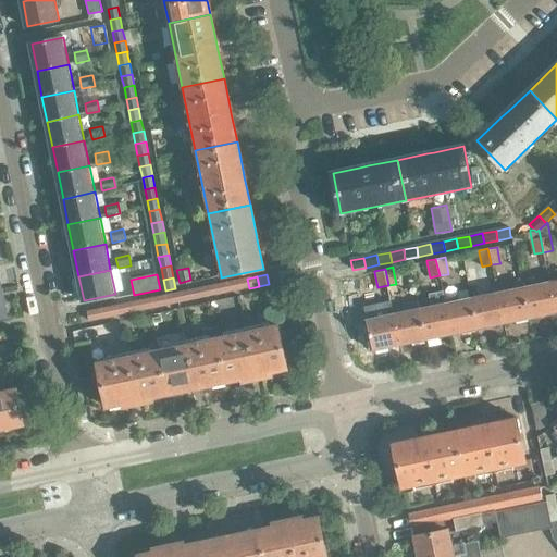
[(247,279),(237,281),(239,291),(249,288),(247,279)]
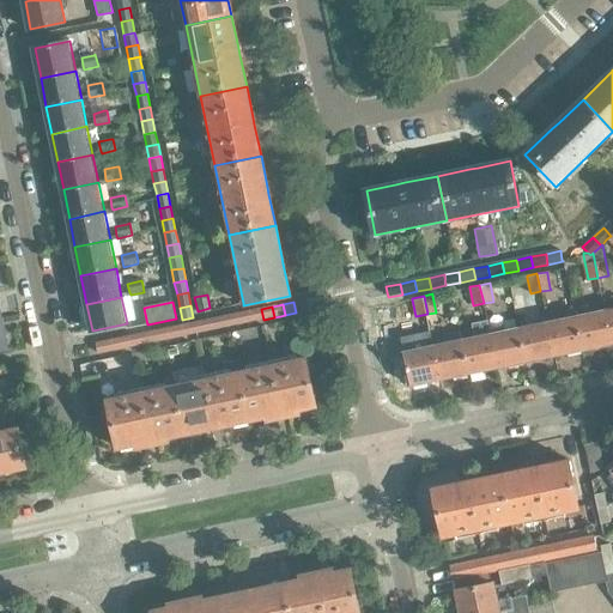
[(261,309),(250,311),(253,321),(263,320),(261,309)]
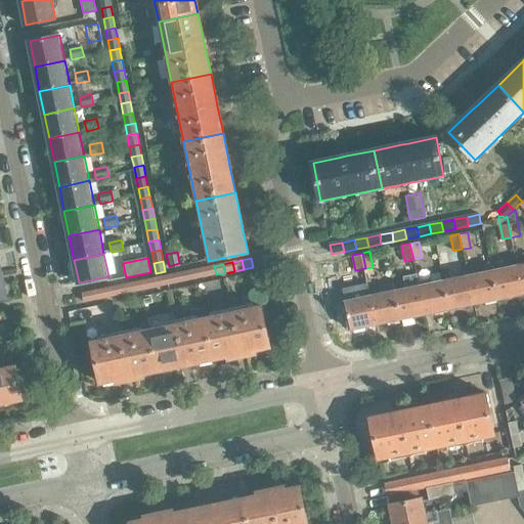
[(517,265),(492,270),(499,300),(523,295),(517,265)]
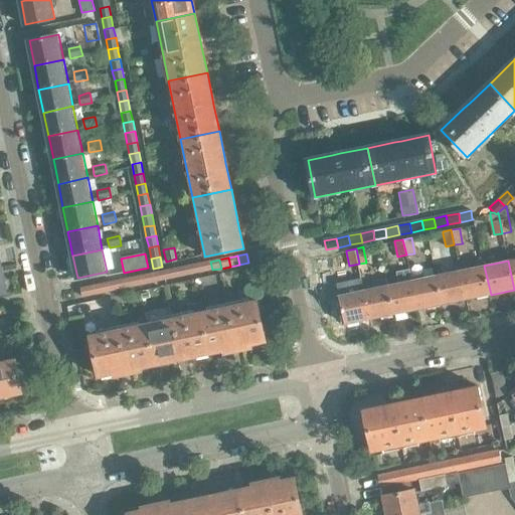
[(205,263),(201,264),(203,272),(207,271),(212,270),(210,262),(205,263)]
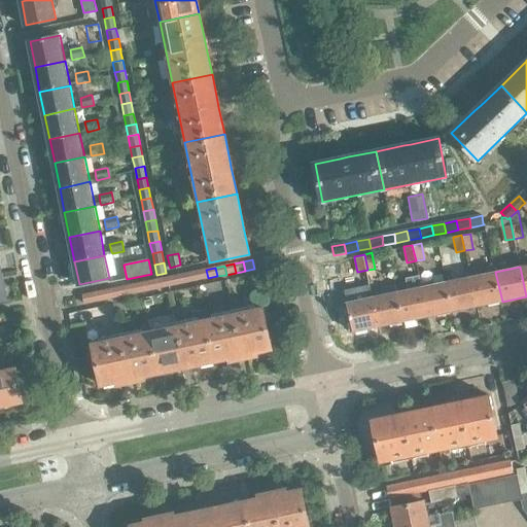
[(206,270),(197,271),(198,280),(208,278),(206,270)]
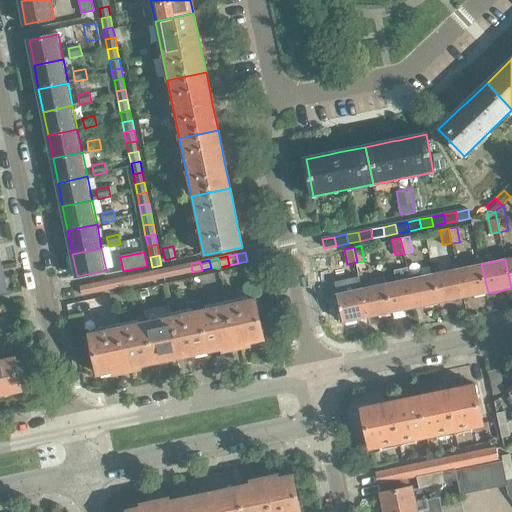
[(191,263),(181,265),(183,274),(192,272),(191,263)]
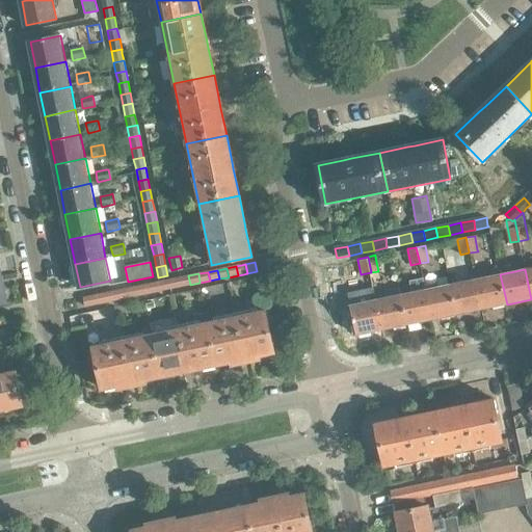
[(500,274),(475,280),(482,310),(507,304),(500,274)]
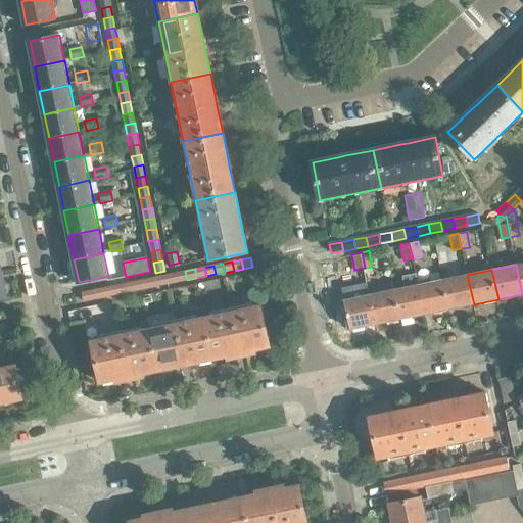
[(181,272),(176,273),(178,282),(183,281),(187,280),(185,271),(181,272)]
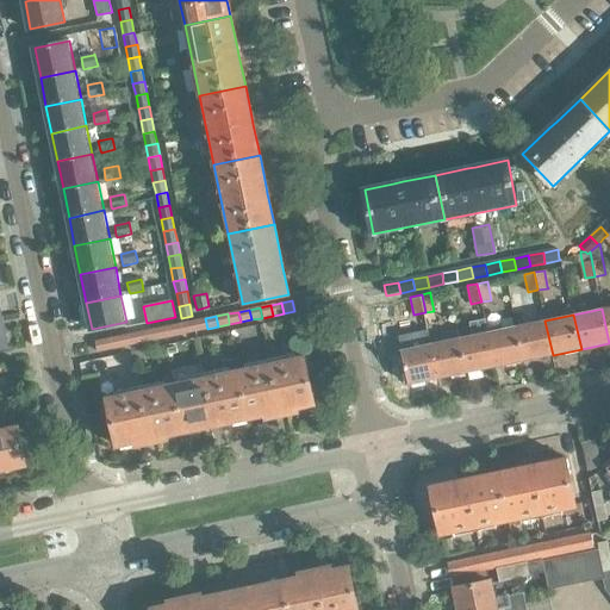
[(205,318),(194,321),(197,331),(207,329),(205,318)]
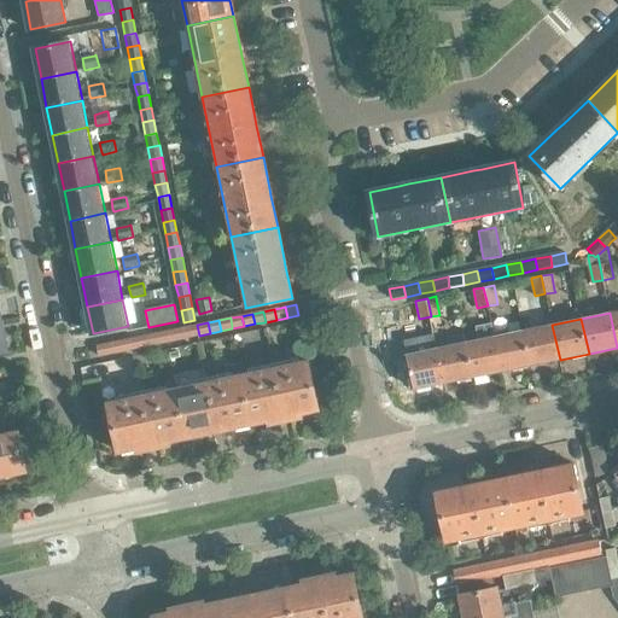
[(478,340),(466,343),(473,378),(502,372),(496,337),(495,337),(491,322),(476,326),(478,340)]
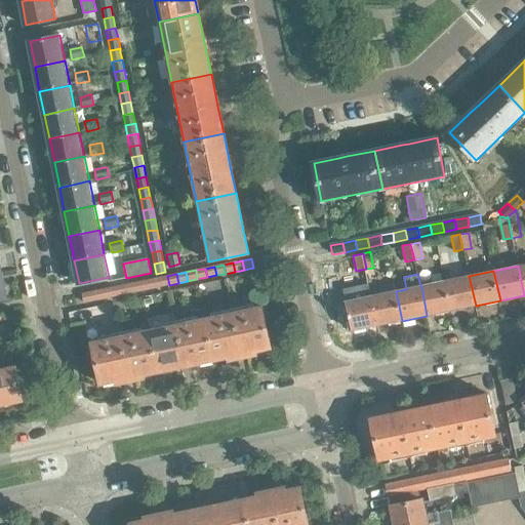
[(167,276),(158,278),(160,287),(169,285),(167,276)]
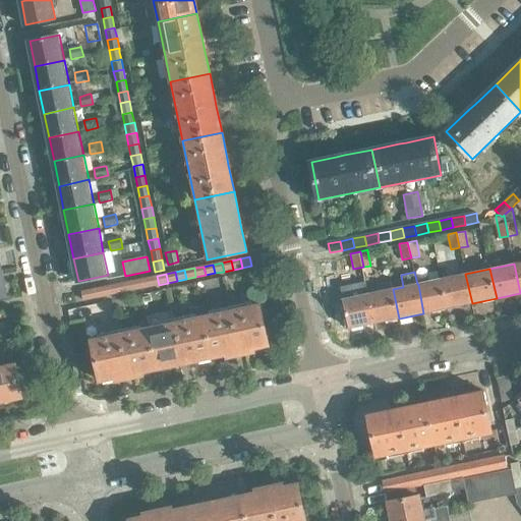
[(465,274),(442,279),(448,308),(472,303),(465,274)]
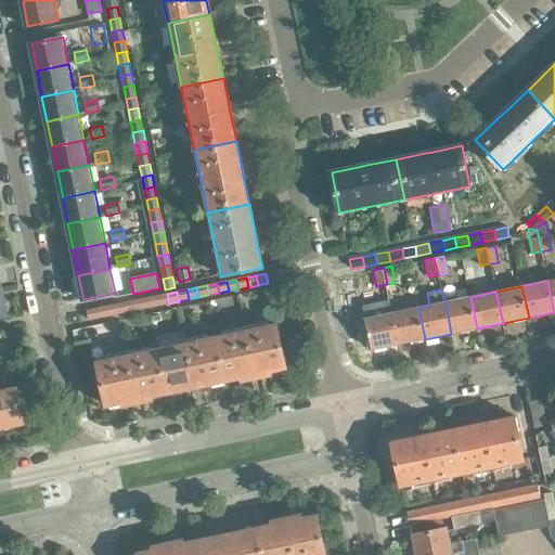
[(162,295),(157,296),(159,306),(164,305),(169,304),(167,294),(166,294),(162,295)]
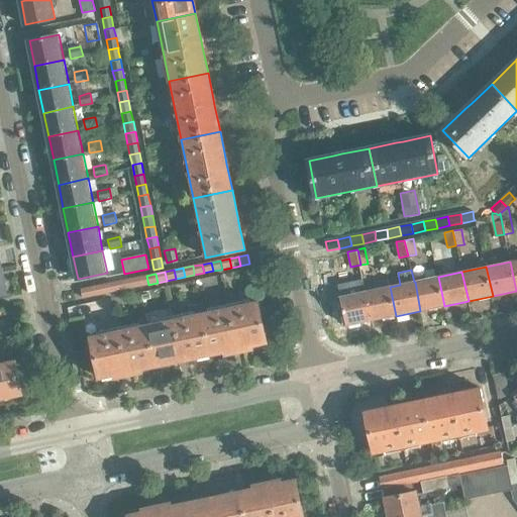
[(146,276),(137,278),(138,287),(148,285),(146,276)]
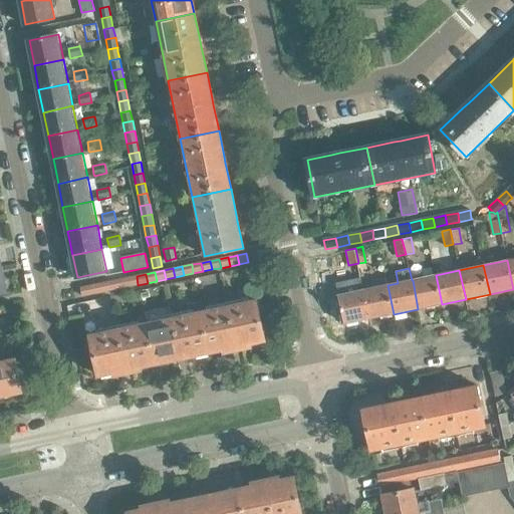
[(436,275),(413,280),(418,309),(442,304),(436,275)]
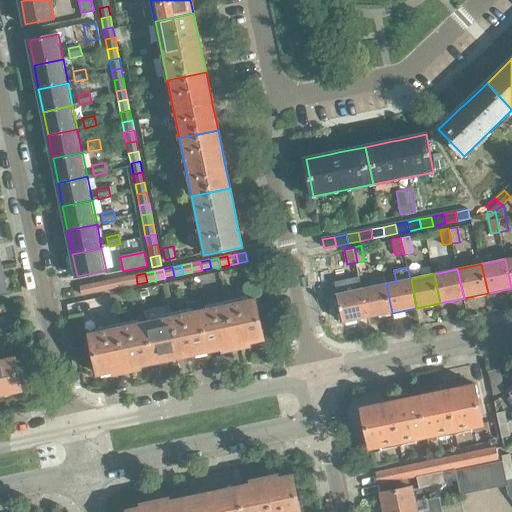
[(136,275),(126,277),(128,286),(137,284),(136,275)]
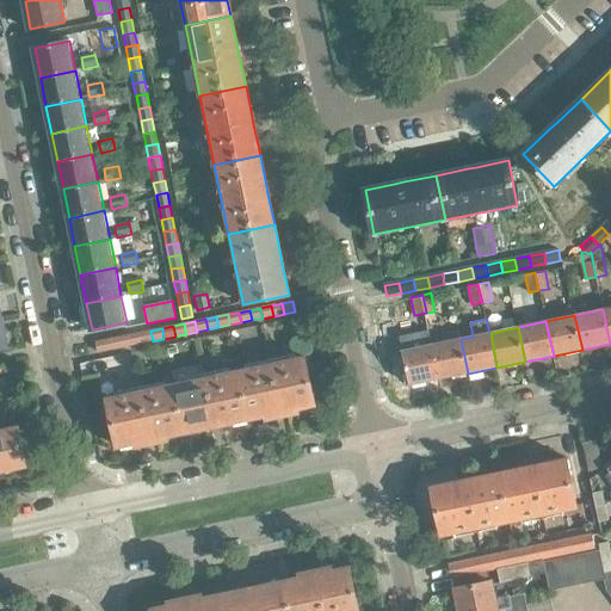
[(443,343),(432,345),(439,380),(468,374),(461,339),(458,329),(444,332),(442,335),(443,343)]
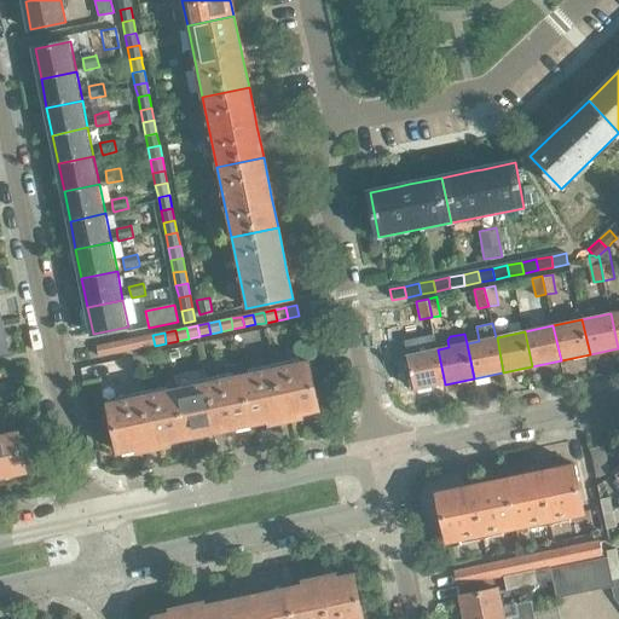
[(148,336),(142,337),(144,348),(150,347),(155,346),(152,335),(148,336)]
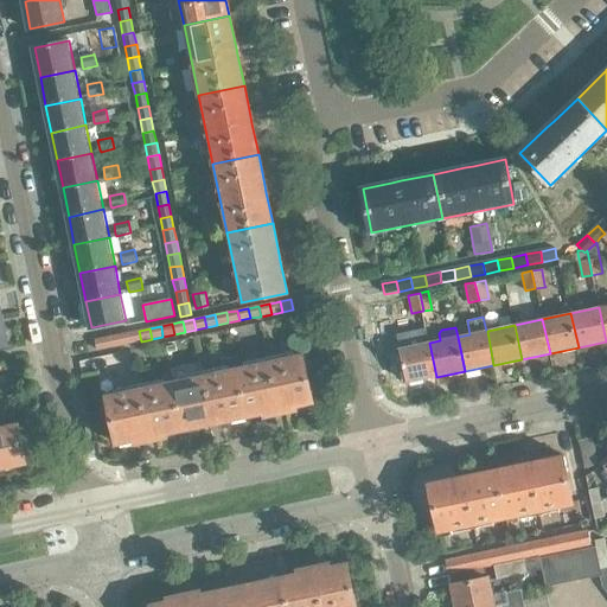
[(427,330),(397,336),(407,383),(436,377),(429,343),(427,330)]
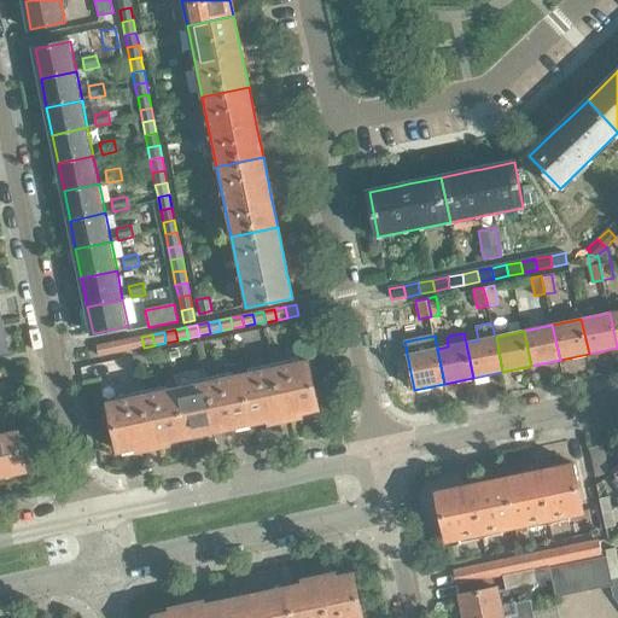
[(141,337),(130,339),(133,350),(144,348),(141,337)]
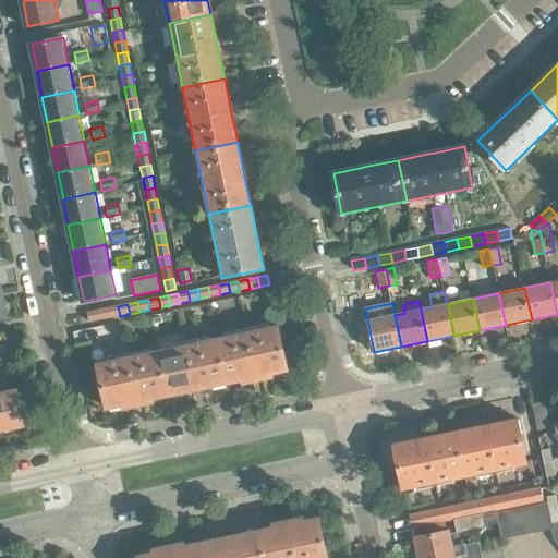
[(118,306),(108,308),(110,318),(120,316),(118,306)]
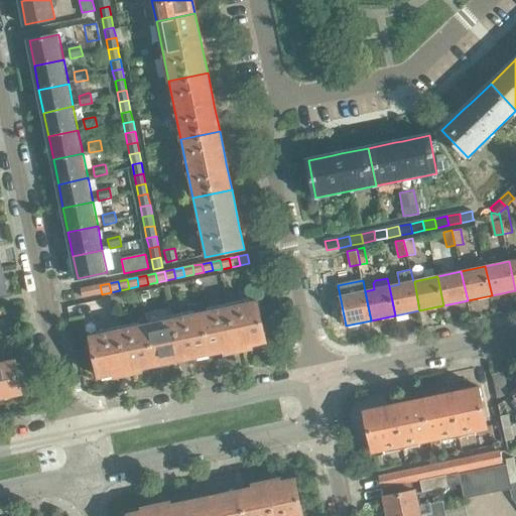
[(95,286),(91,287),(93,295),(97,294),(102,294),(100,285),(95,286)]
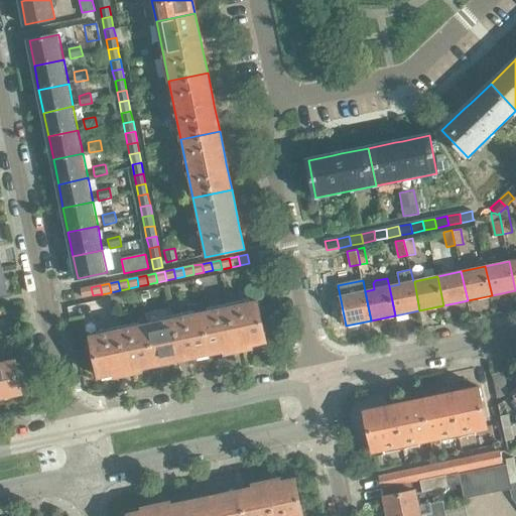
[(91,287),(82,289),(84,297),(93,295),(91,287)]
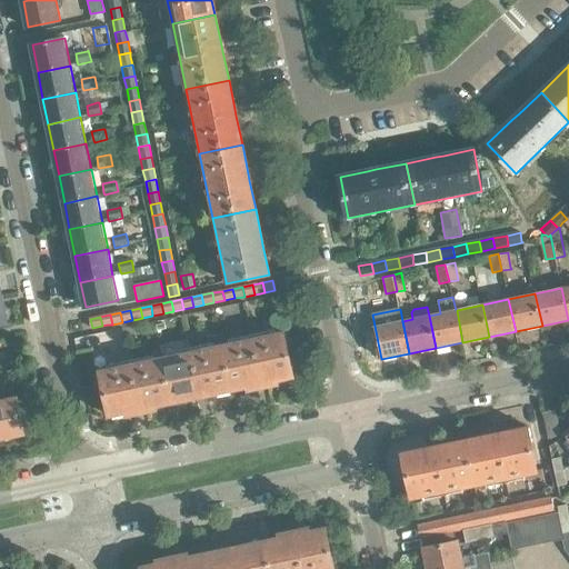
[(285,333),(222,347),(232,390),(247,387),(248,391),(258,390),(268,388),(277,386),(277,381),(293,378),(285,333)]
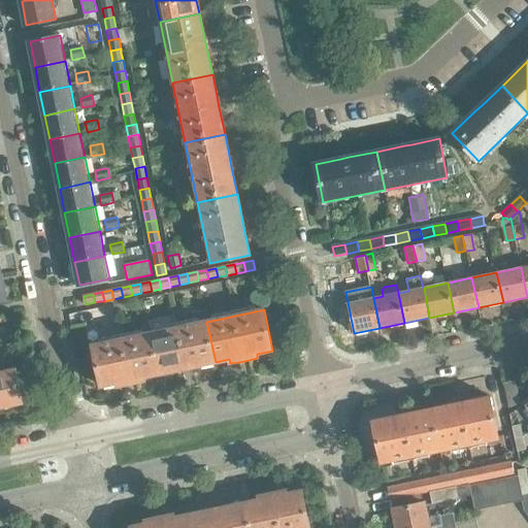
[(162,331),(150,333),(158,374),(182,369),(191,367),(216,362),(206,322),(177,328),(176,323),(161,326),(162,331)]
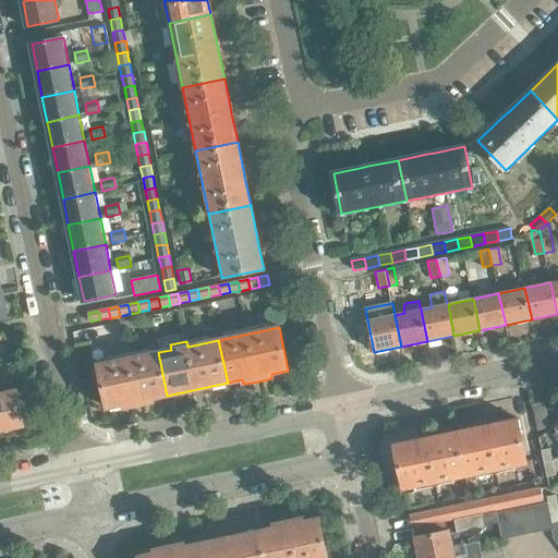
[(158,352),(98,364),(107,408),(123,404),(124,409),(133,407),(143,404),(154,402),(153,398),(167,396),(158,352)]
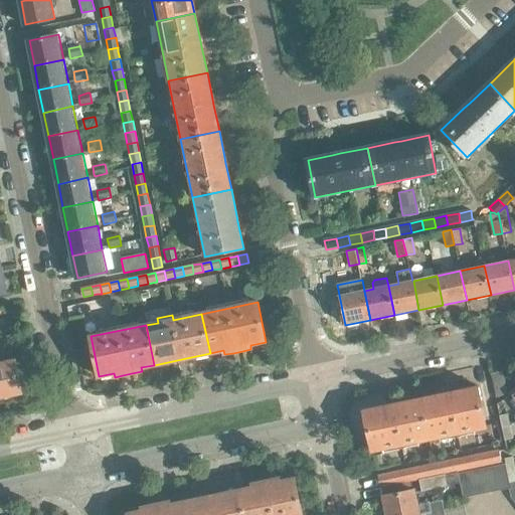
[(0,396),(22,392),(14,360),(0,362),(0,396)]
